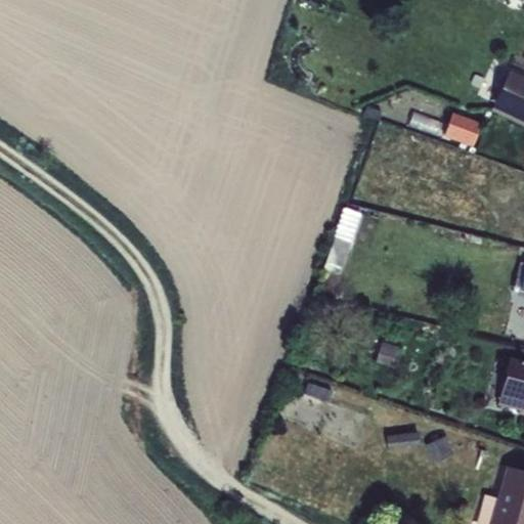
[(493,105),(523,118),(523,78),(508,72),(493,105)]
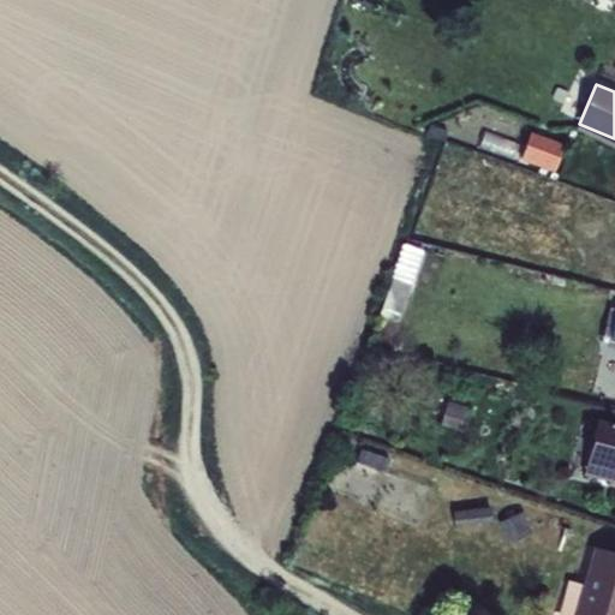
[(392,278),(411,285),(422,252),(402,245),(392,278)]
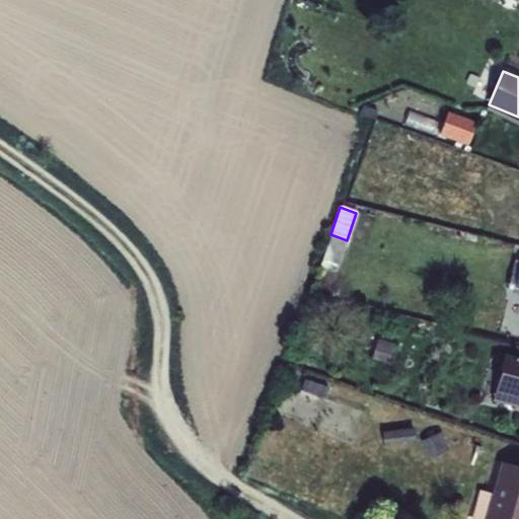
[(347,240),(330,234),(320,267),(336,273),(347,240)]
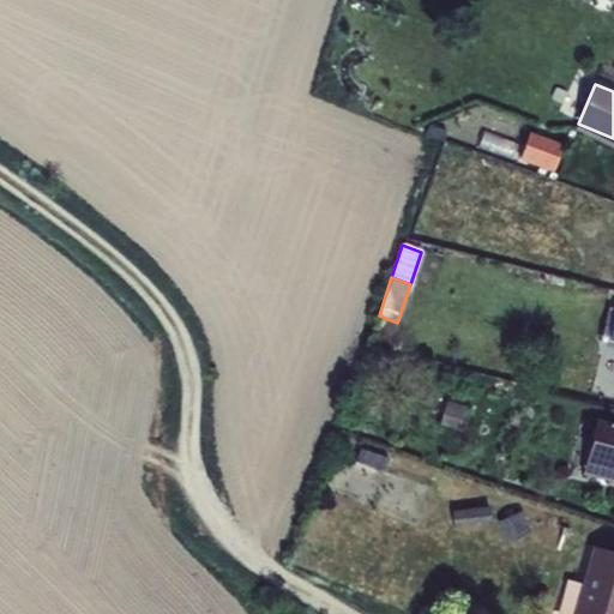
[(613,309),(607,308),(599,347),(613,350),(613,309)]
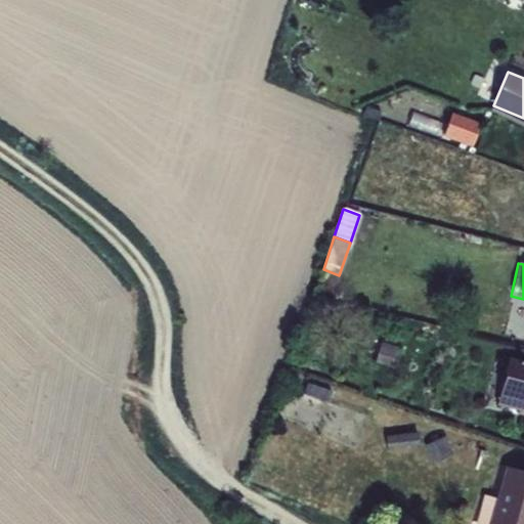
[(382,343),(376,363),(391,367),(397,348),(382,343)]
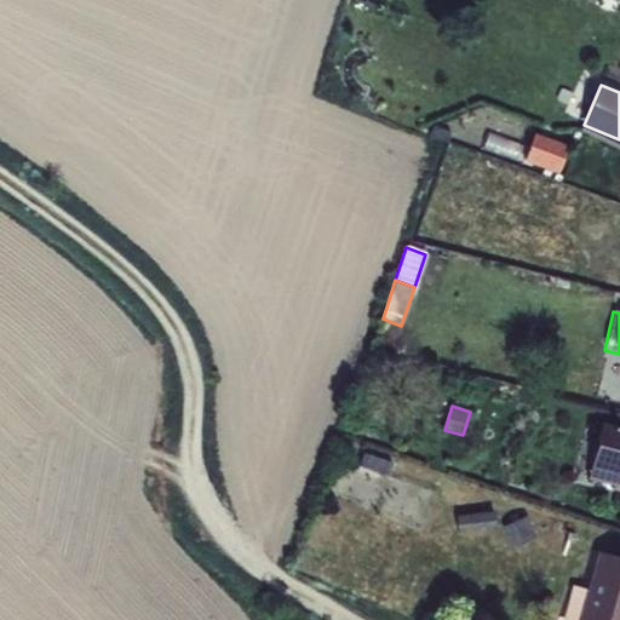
[(619,428),(602,424),(587,480),(619,488),(619,428)]
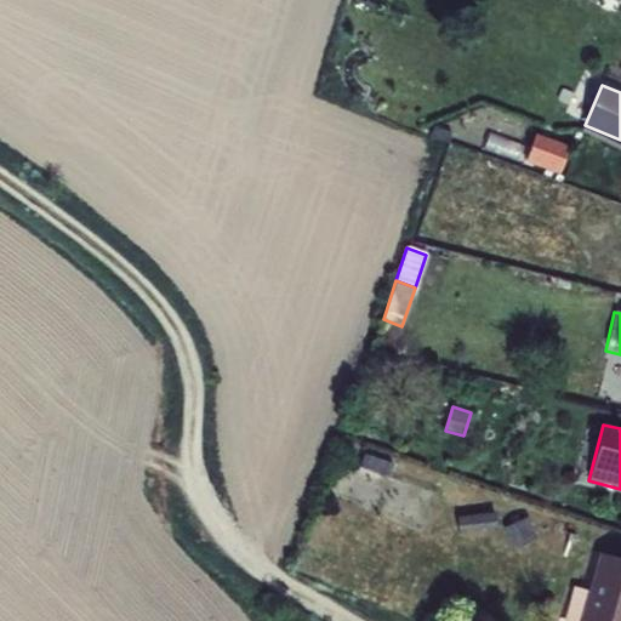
[(495,513),(457,517),(459,533),(496,528),(495,513)]
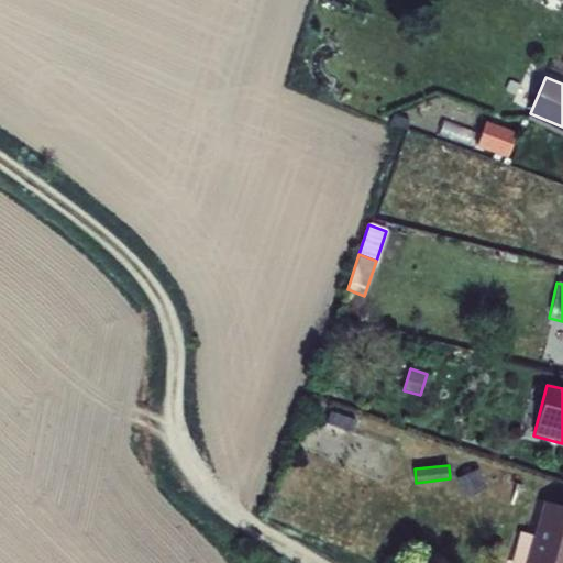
[(477,470),(456,479),(464,498),(486,488),(477,470)]
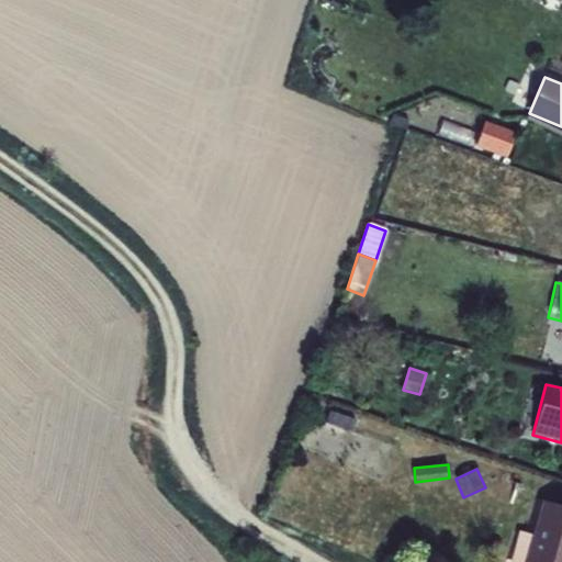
[(561,561),(561,507),(541,502),(524,561),(561,561)]
